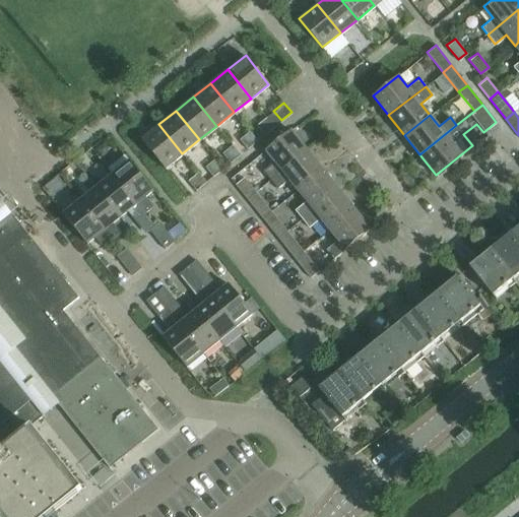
[(264,134),(273,126),(266,116),(256,124),(264,134)]
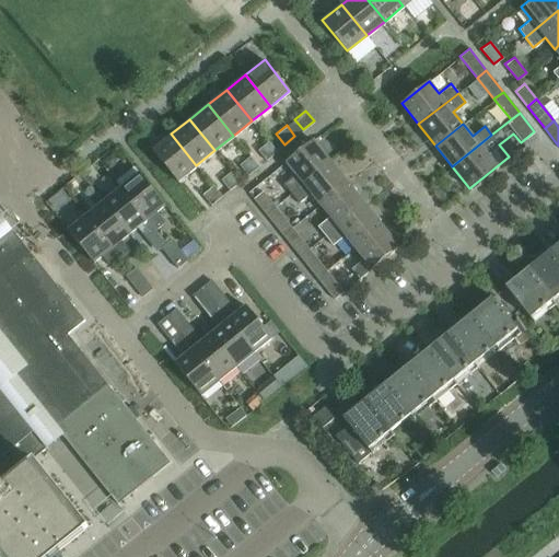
[(171,134),(152,150),(177,181),(196,165),(171,134)]
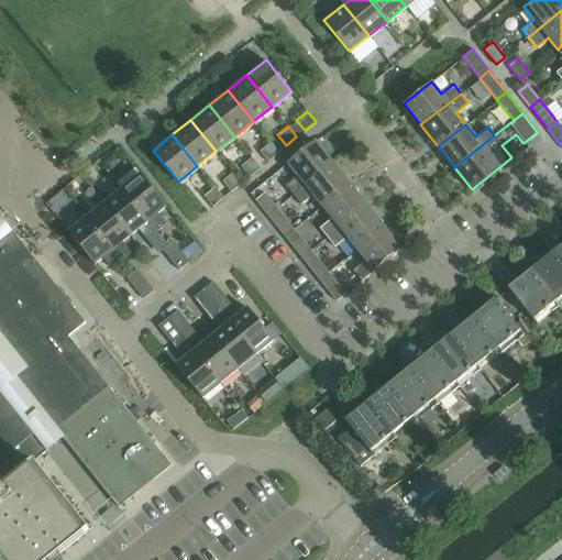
[(315,140),(287,162),(275,172),(293,194),(332,162),(315,140)]
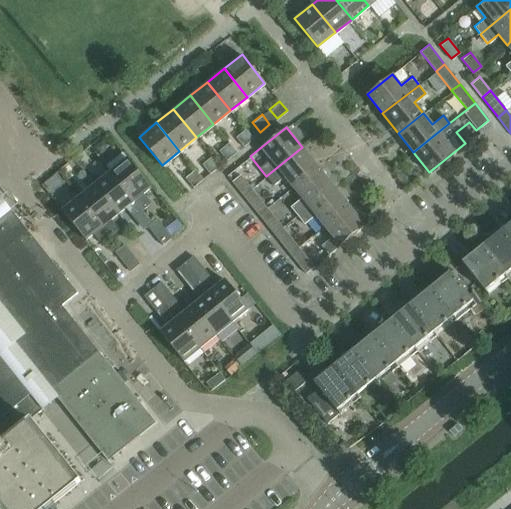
[(243,145),(253,137),(245,128),(235,136),(243,145)]
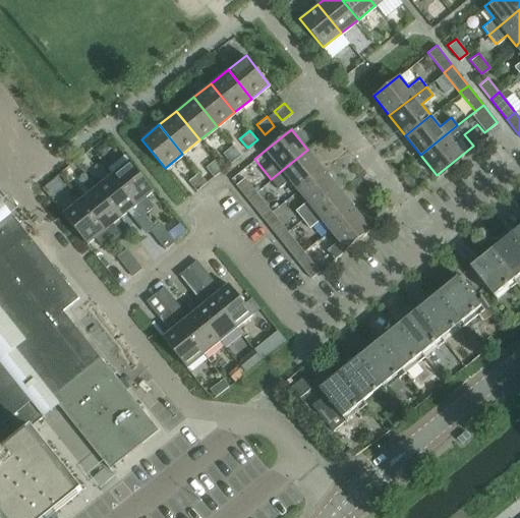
[(230,162),(240,154),(232,145),(222,152),(230,162)]
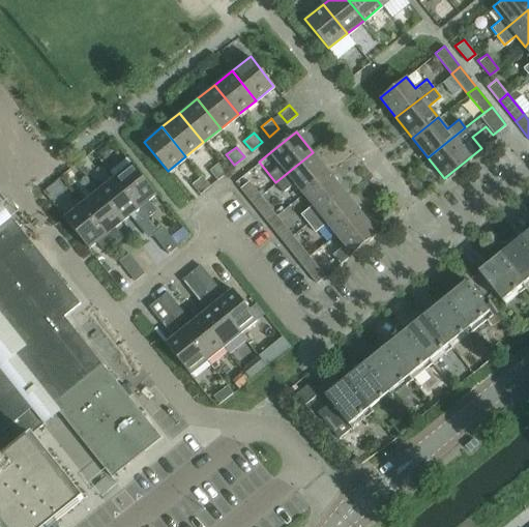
[(313,152),(275,182),(283,191),(293,181),(302,193),(328,172),(313,152)]
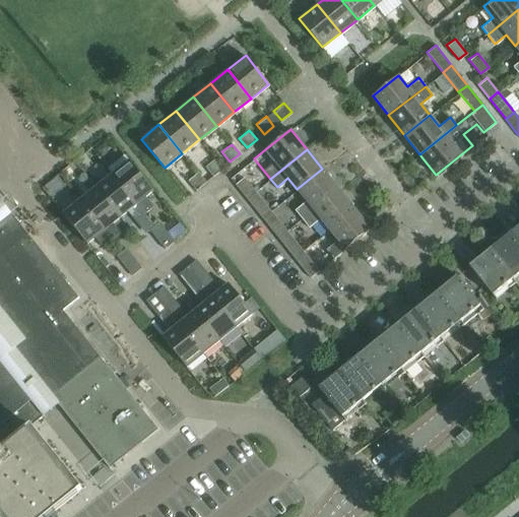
[(152,189),(123,152),(107,167),(112,173),(143,212),(152,205),(144,196),(152,189)]
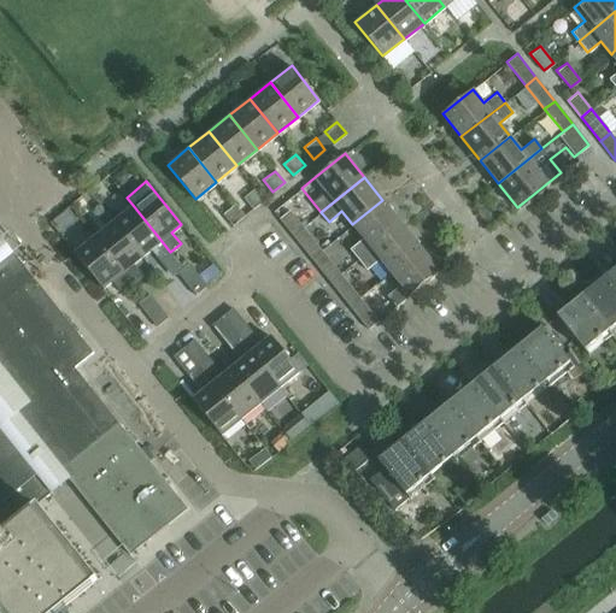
[(252,207),(264,199),(254,187),(244,196),(252,207)]
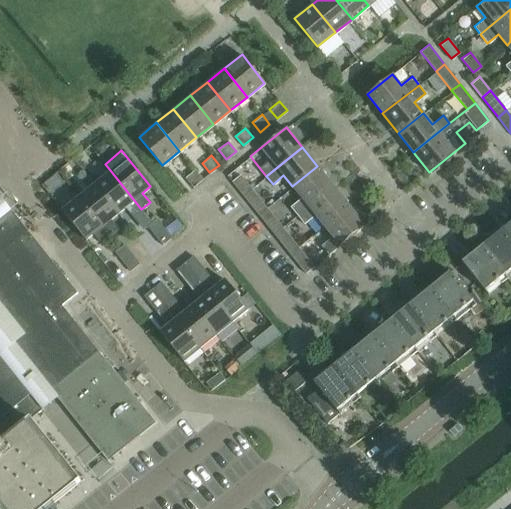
[(317,166),(292,186),(301,197),(290,206),(297,214),(333,185),(317,166)]
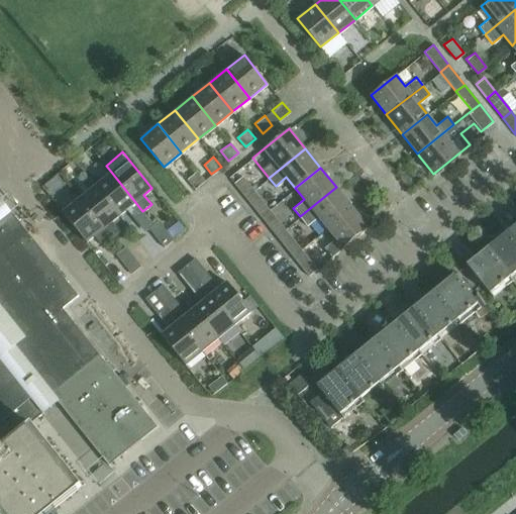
[(194,188),(204,180),(196,171),(187,179),(194,188)]
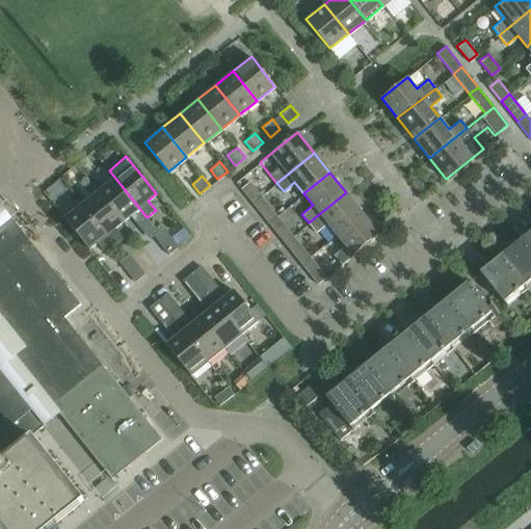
[(114,177),(98,190),(123,220),(130,215),(137,225),(147,217),(114,177)]
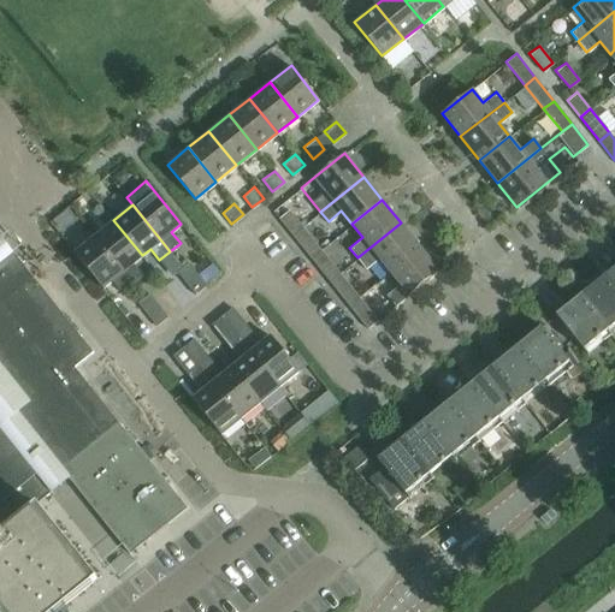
[(289,209),(278,217),(291,233),(302,226),(289,209)]
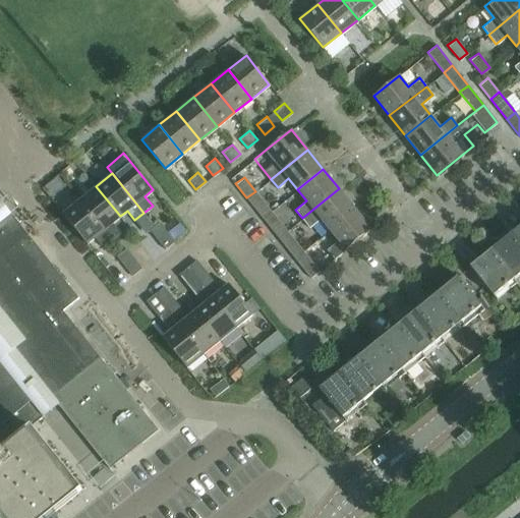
[(120,216),(96,186),(79,199),(111,239),(120,232),(112,222),(120,216)]
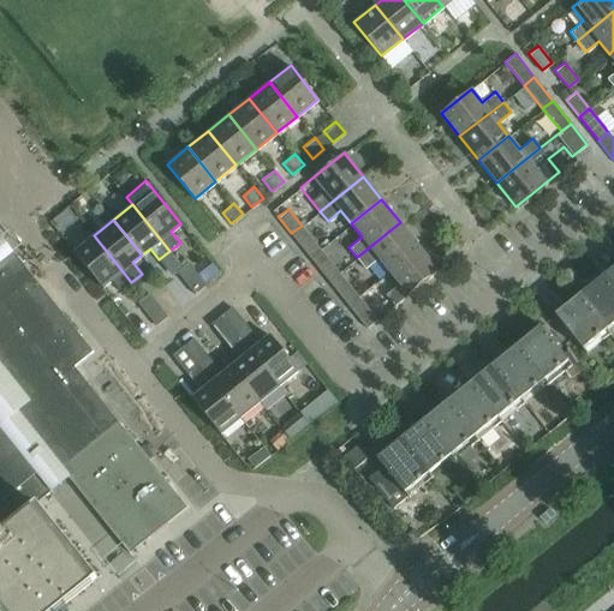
[(400,222),(357,257),(365,268),(379,257),(388,270),(418,246),(400,222)]
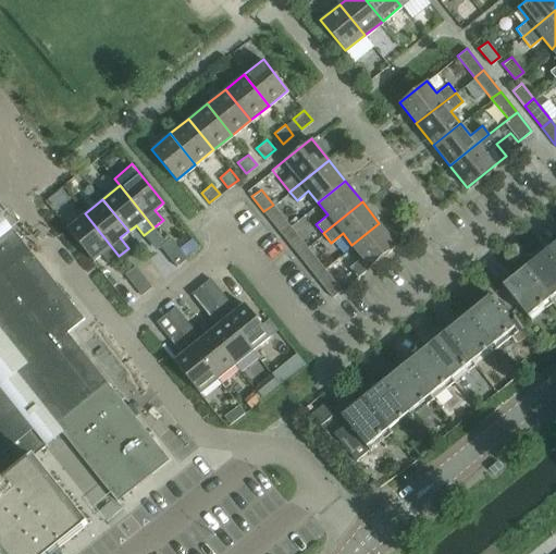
[(278,210),(269,218),(281,233),(289,225),(278,210)]
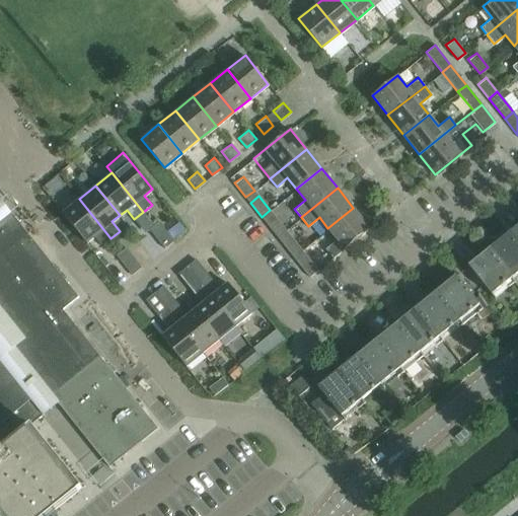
[(79,199),(62,212),(86,242),(94,236),(101,245),(111,238),(79,199)]
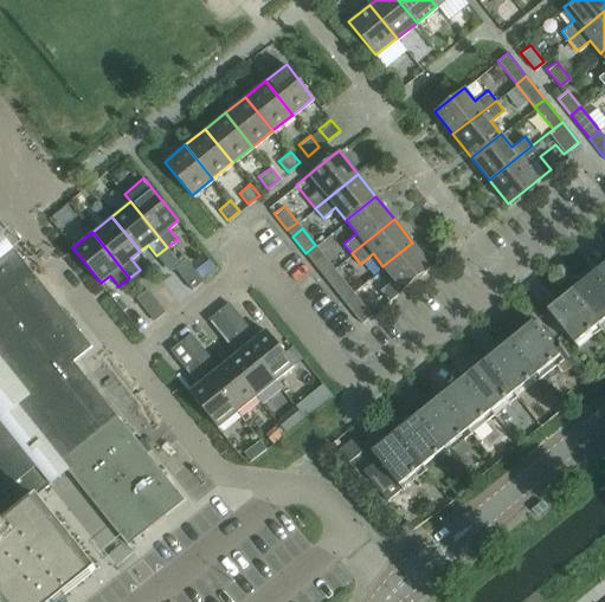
[(412,243),(383,266),(393,279),(380,290),(388,301),(431,266),(412,243)]
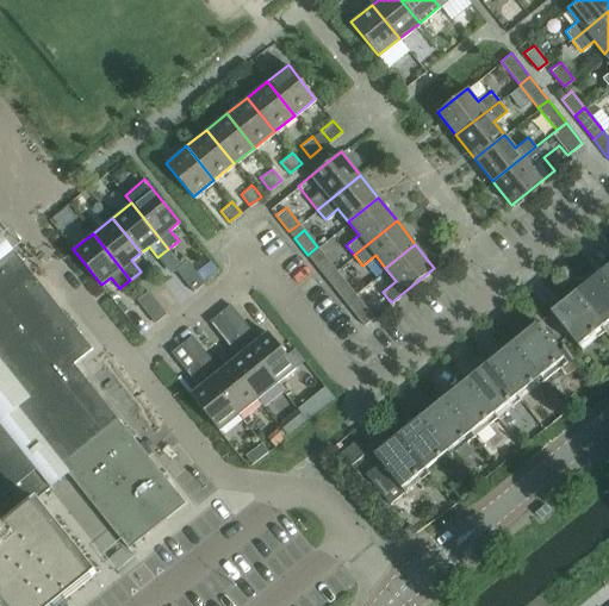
[(312,261),(325,277),(336,269),(323,252),(312,261)]
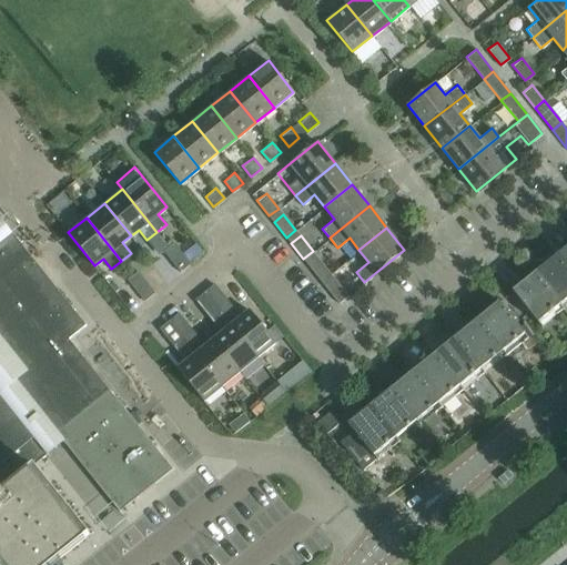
[(171,260),(181,252),(173,242),(162,250),(171,260)]
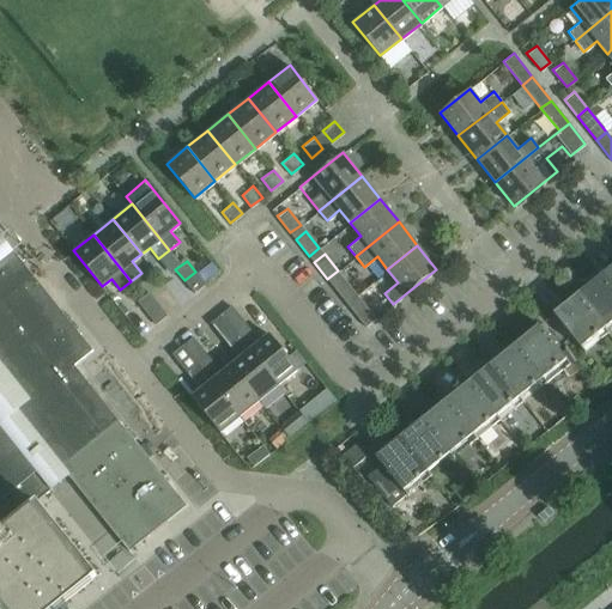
[(611,265),(599,274),(611,290),(611,265)]
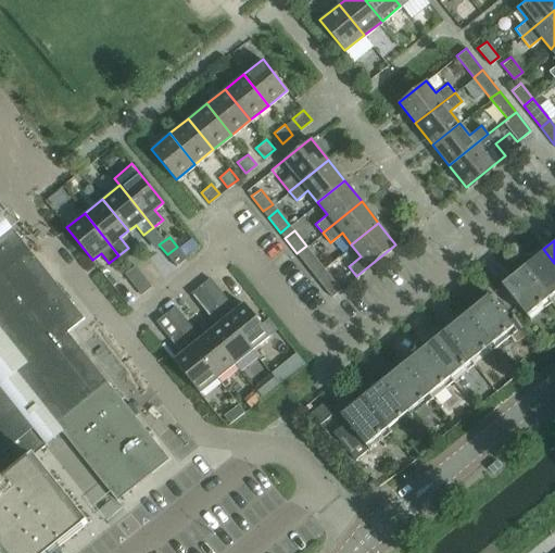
[(186,256),(177,247),(167,254),(176,265),(186,256)]
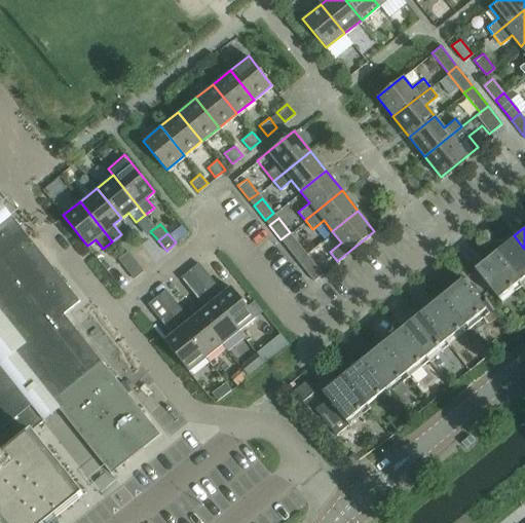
[(0,289),(43,255),(27,234),(0,255),(0,289)]
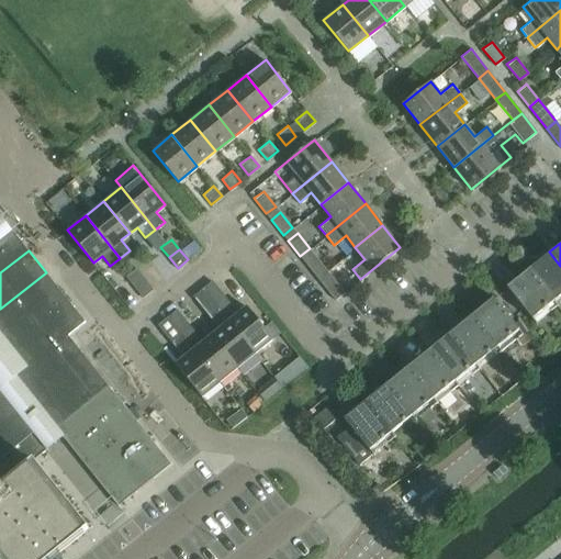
[(560,266),(549,252),(528,269),(553,301),(560,294),(560,266)]
